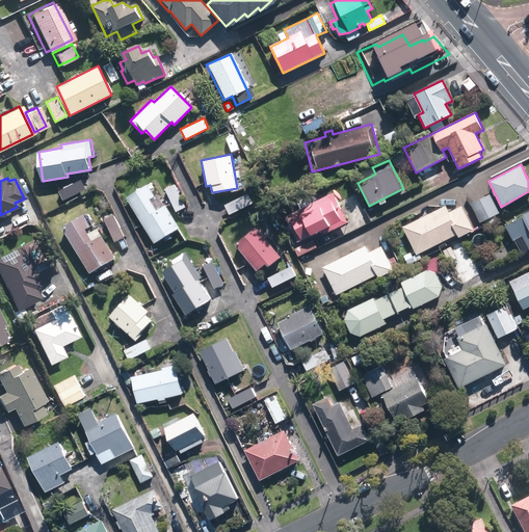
[(172,184),(168,179),(160,182),(163,188),(175,211),(184,207),(173,183),(172,184)]
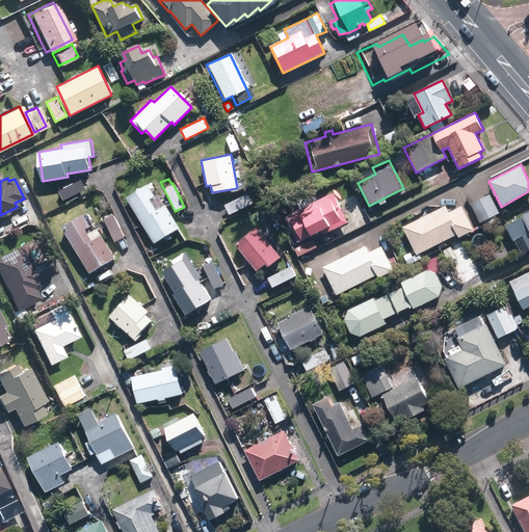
[(58,190),(63,200),(84,189),(80,180),(58,190)]
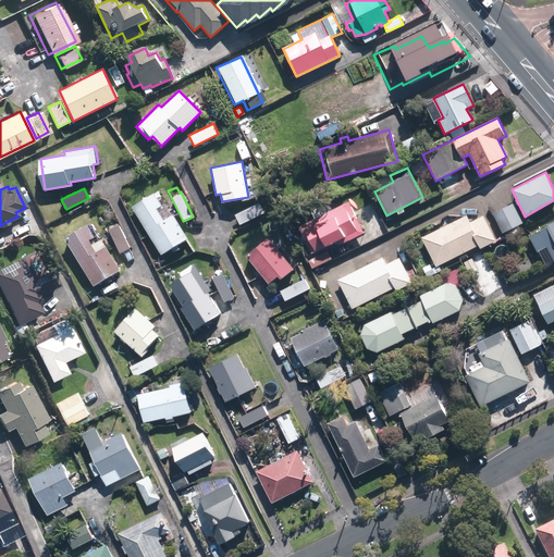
[(132,207),(161,255),(188,238),(173,214),(172,214),(164,203),(162,205),(155,194),(132,207)]
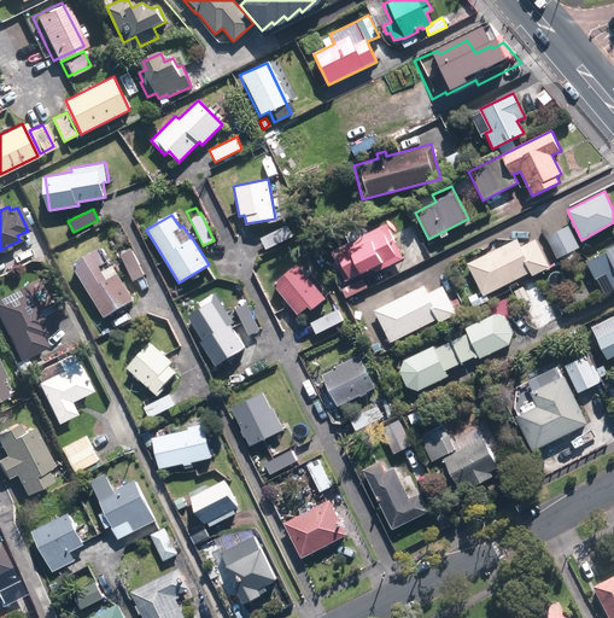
[(385,223),(331,251),(348,286),(402,258),(385,223)]
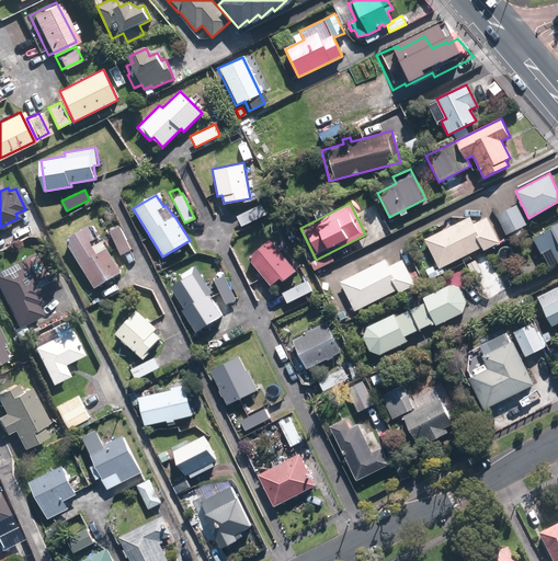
[(260,204),(236,216),(240,226),(264,214),(260,204)]
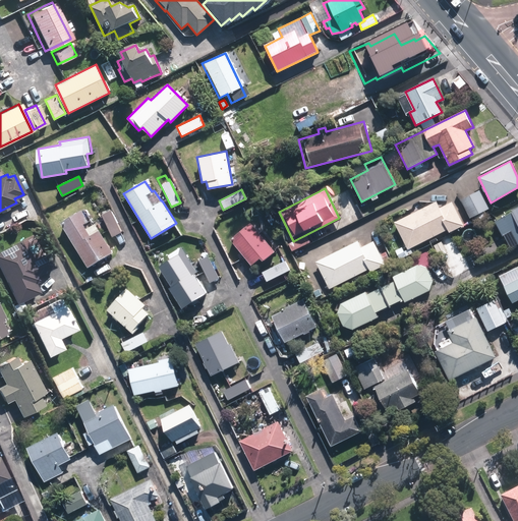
[(478,189),(460,199),(469,218),(488,209),(478,189)]
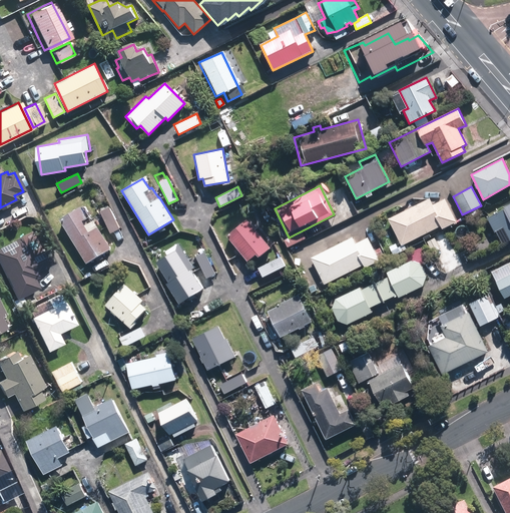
[(387,218),(401,245),(440,225),(441,228),(456,221),(444,198),(432,204),(429,197),(387,218)]
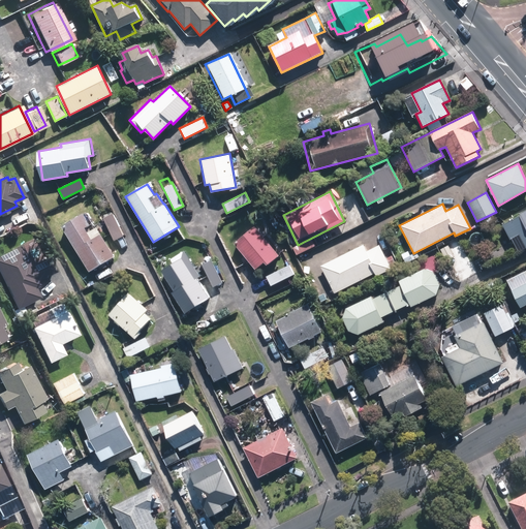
[(522,248),(525,246),(525,210),(498,224),(505,240),(515,235),(522,248)]
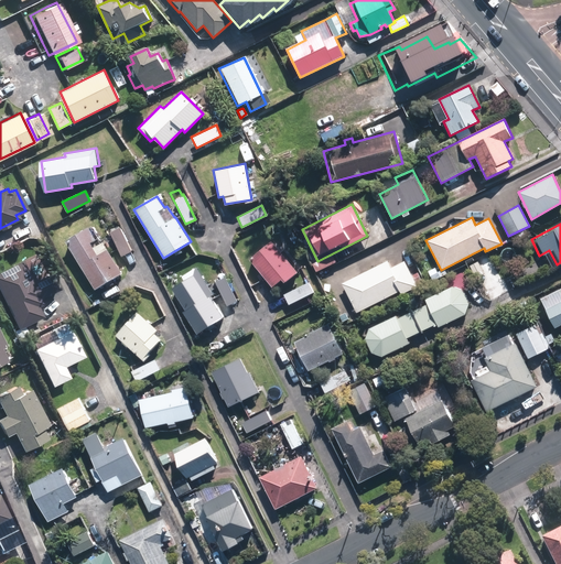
[(65,241),(95,290),(121,273),(107,249),(98,255),(92,242),(96,240),(88,227),(65,241)]
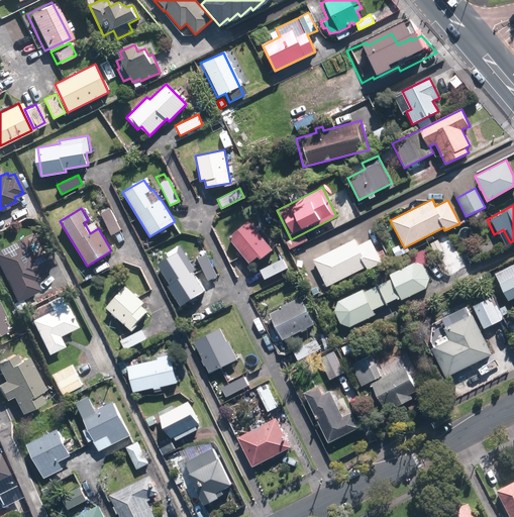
[(110,234),(120,230),(109,209),(99,214),(110,234)]
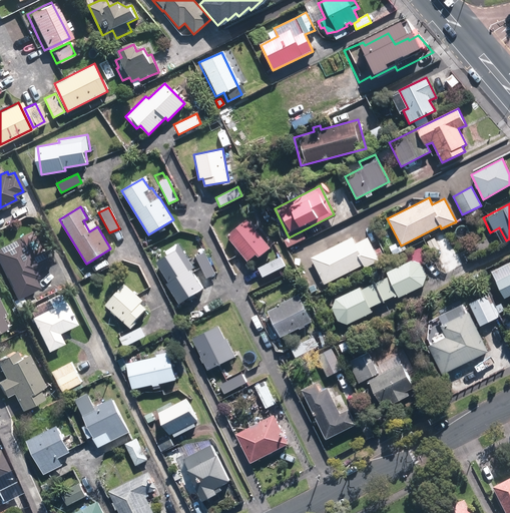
[(271,247),(246,218),(226,235),(246,261),(256,253),(259,257),(271,247)]
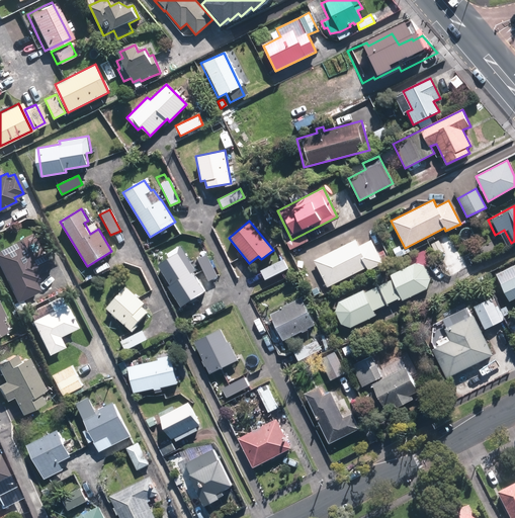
[(380,259),(376,252),(370,240),(358,246),(354,238),(313,259),(327,287),(366,267),(367,269),(382,262),(380,259)]
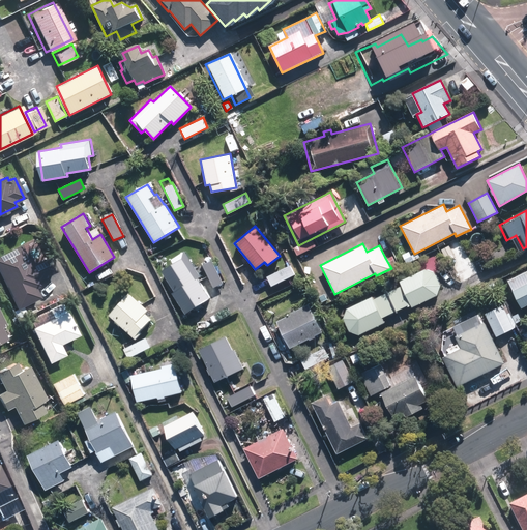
[(17,245),(0,254),(0,281),(13,308),(35,297),(31,287),(36,284),(34,280),(52,270),(45,257),(29,264),(26,257),(23,259),(17,245)]
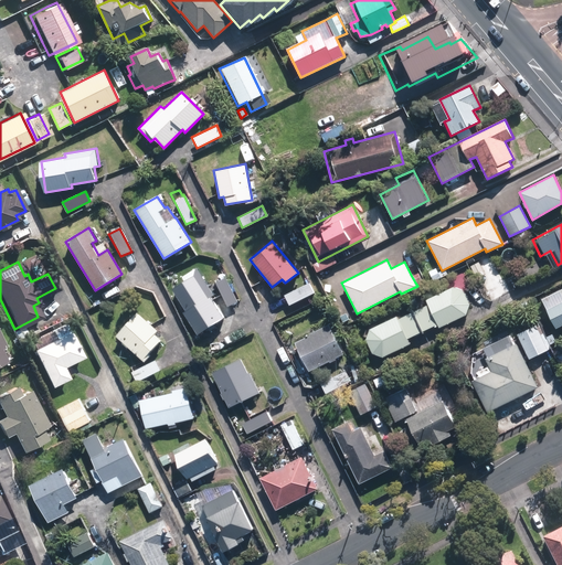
[(416,272),(411,275),(415,283),(421,279),(416,272)]
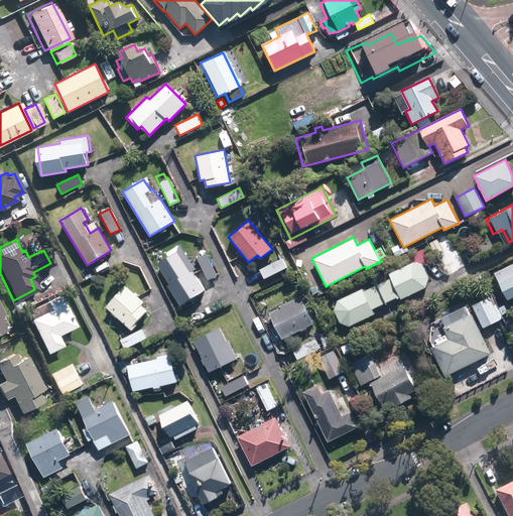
[(167,285),(180,305),(204,290),(191,271),(189,272),(176,252),(157,264),(169,284),(167,285)]
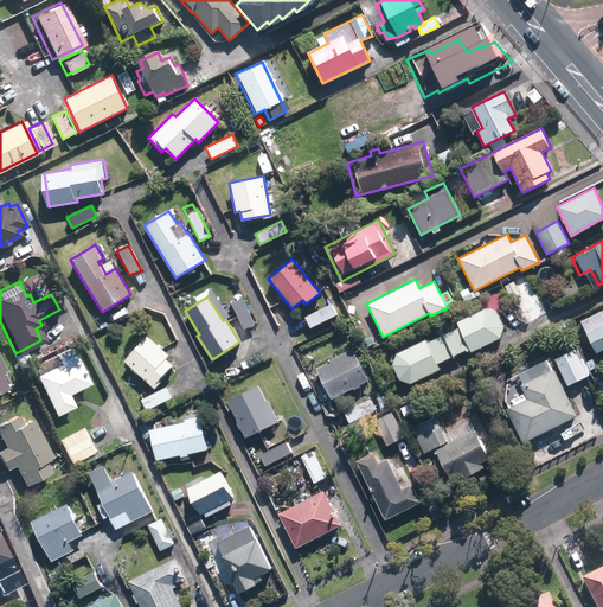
[(241,298),(230,302),(242,327),(252,323),(241,298)]
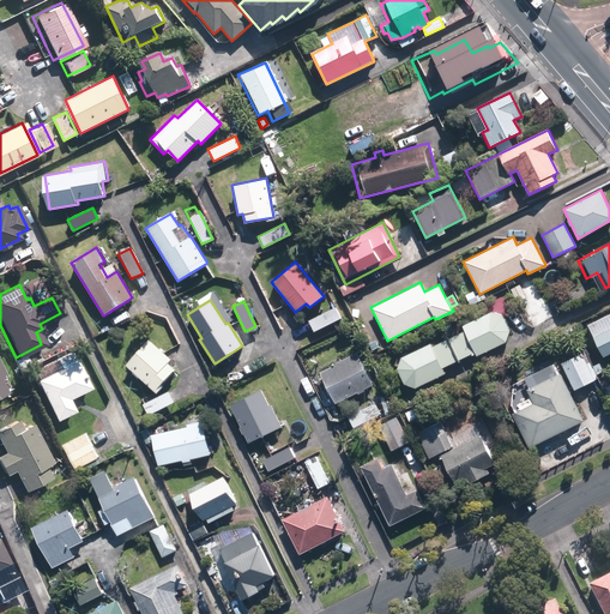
[(334,307),(308,320),(313,331),(339,318),(334,307)]
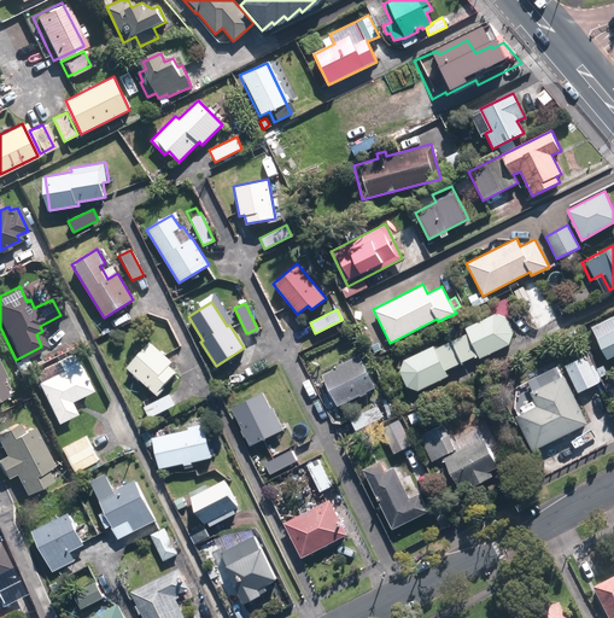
[(479,359),(509,344),(513,332),(506,318),(495,314),(465,328),(467,333),(451,340),(461,362),(478,355),(479,359)]
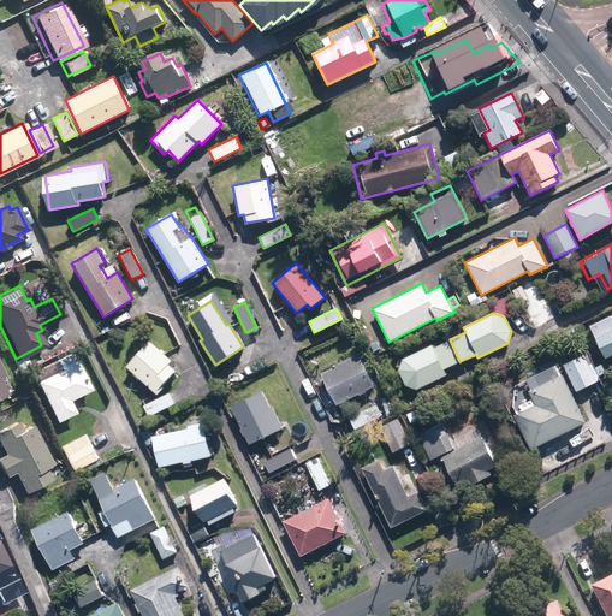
[(611,330),(593,339),(602,359),(610,355),(611,359),(611,330)]
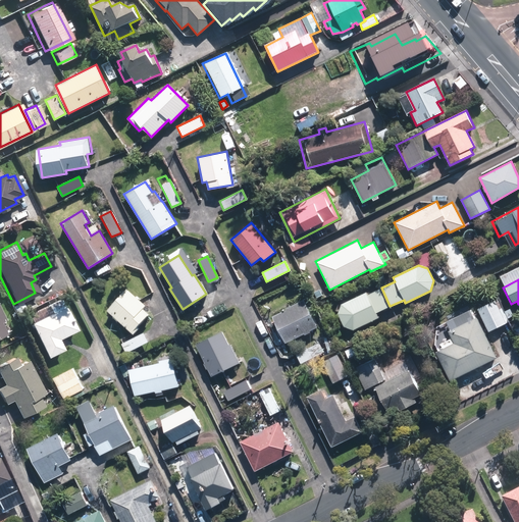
[(390,306),(381,288),(367,295),(366,292),(341,304),(338,314),(344,326),(353,329),(378,317),(377,314),(376,313),(390,306)]
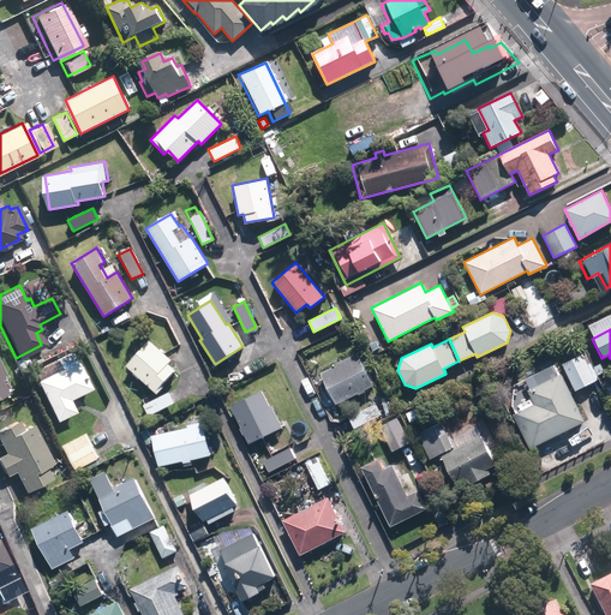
[(125,365),(156,393),(162,387),(161,386),(175,370),(168,363),(171,359),(149,340),(125,365)]
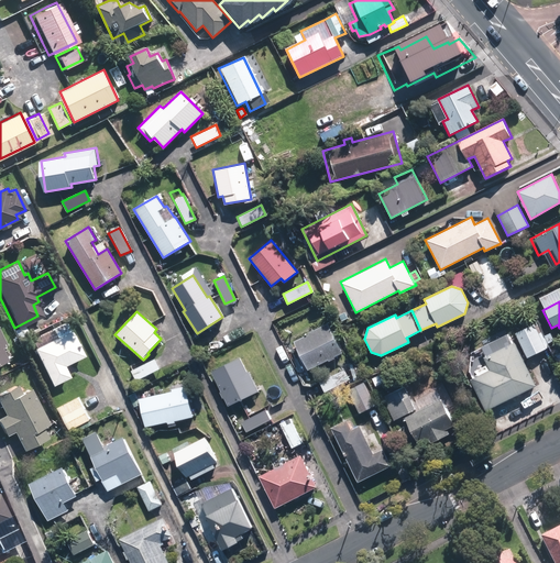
[(307,370),(342,353),(327,322),(307,332),(308,334),(293,341),(307,370)]
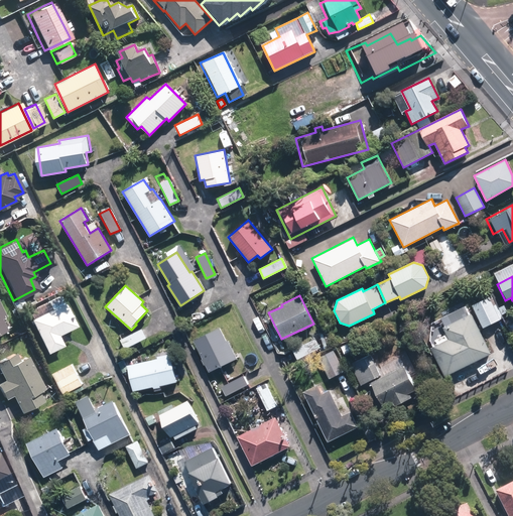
[(489,296),(472,304),(483,328),(500,319),(489,296)]
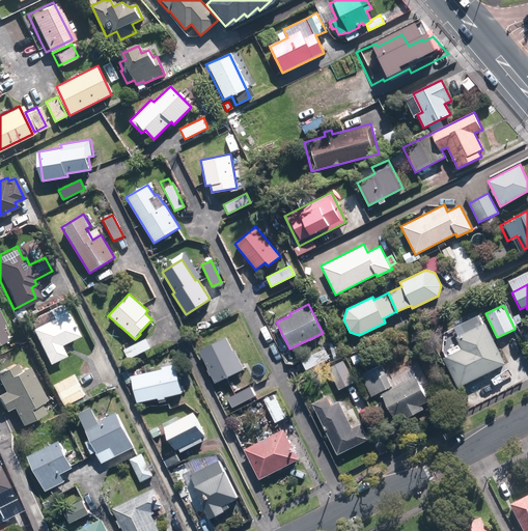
[(29,326),(46,361),(62,353),(57,342),(76,333),(64,309),(29,326)]
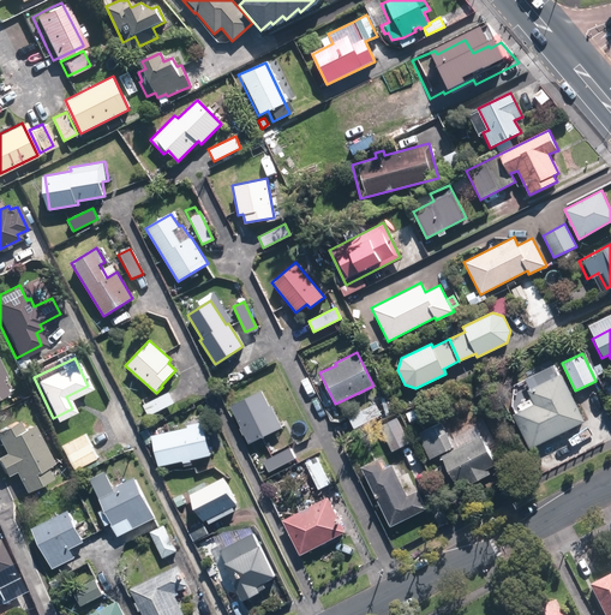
[(513,415),(529,449),(585,422),(561,374),(527,390),(534,404),(513,415)]
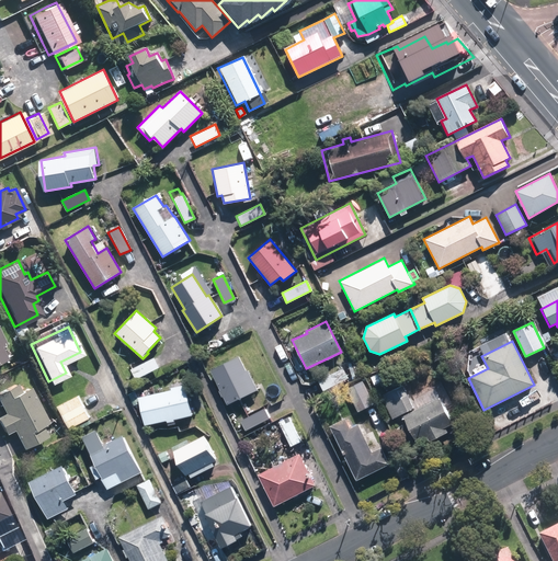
[(209,370),(226,405),(258,390),(248,370),(246,371),(238,356),(209,370)]
